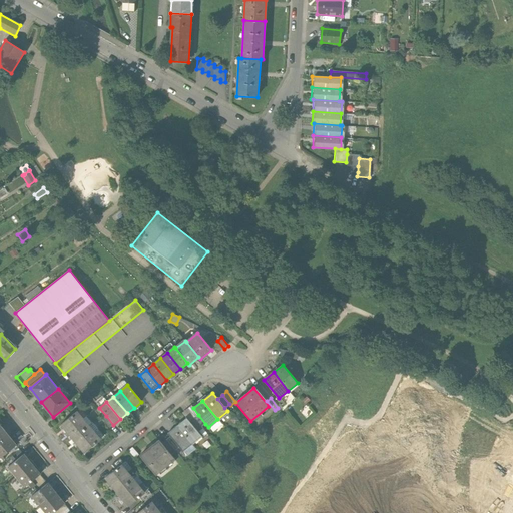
[(182,414),(187,419),(189,422),(194,418),(188,409),(182,414)]
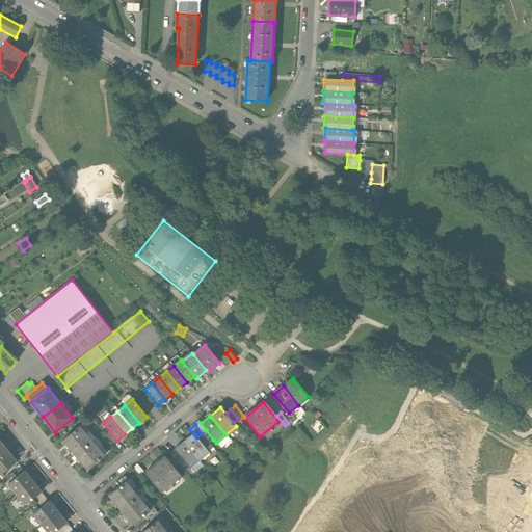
[(63,441),(70,448),(86,434),(80,427),(63,441)]
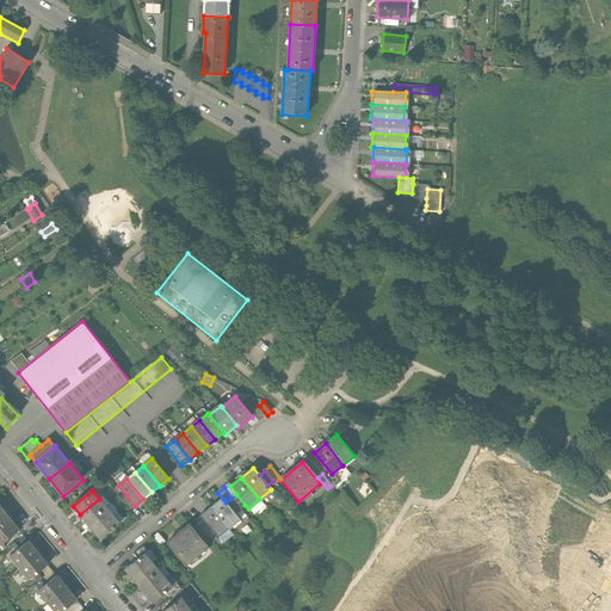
[(236,494),(232,498),(240,508),(245,505),(236,494)]
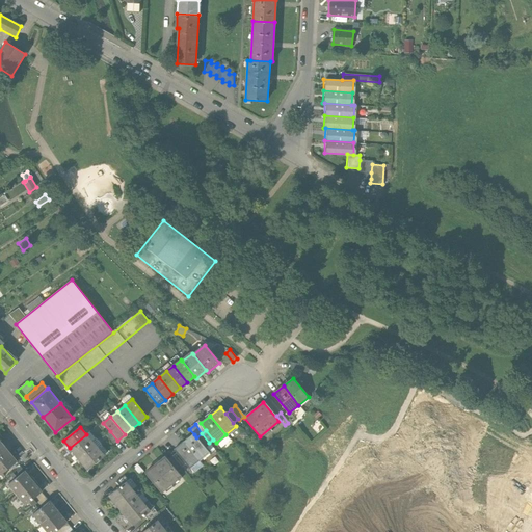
[(113,444),(117,441),(110,431),(106,435),(113,444)]
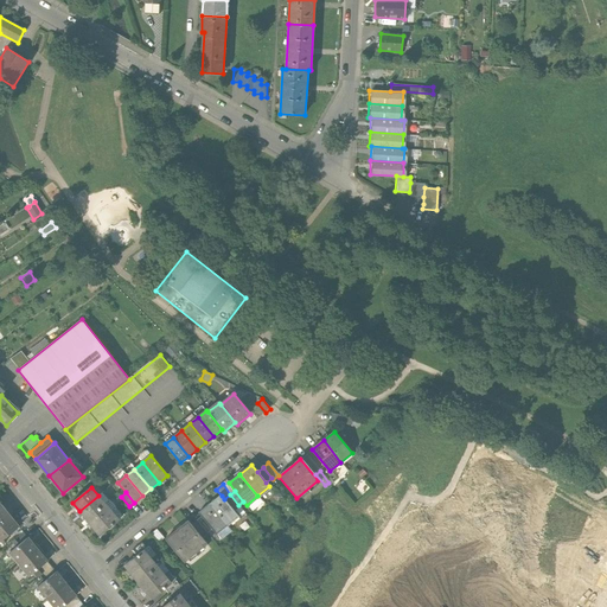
[(282,499),(279,493),(273,498),(278,503),(282,499)]
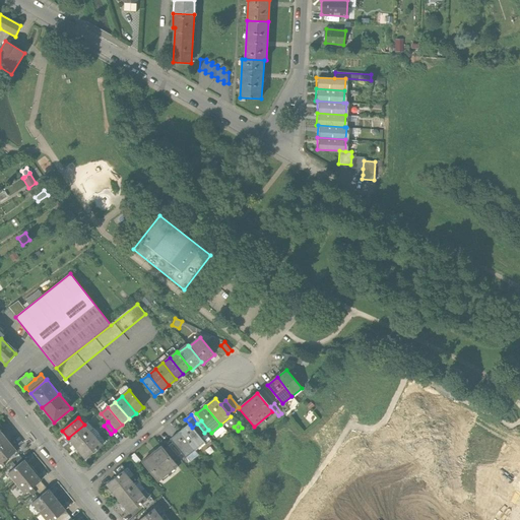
[(68,438),(73,445),(90,431),(84,425),(68,438)]
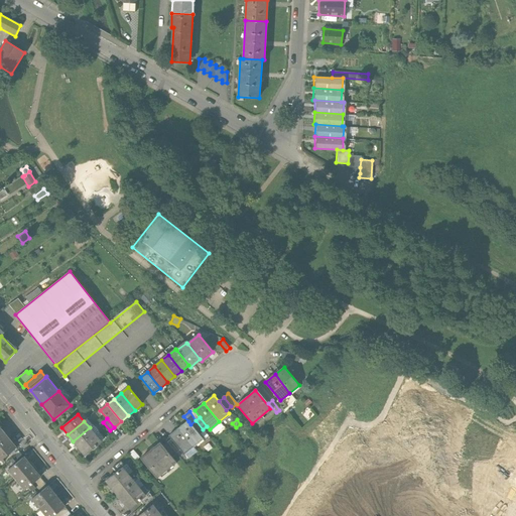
[(188,421),(178,429),(195,447),(204,440),(190,424),(188,421)]
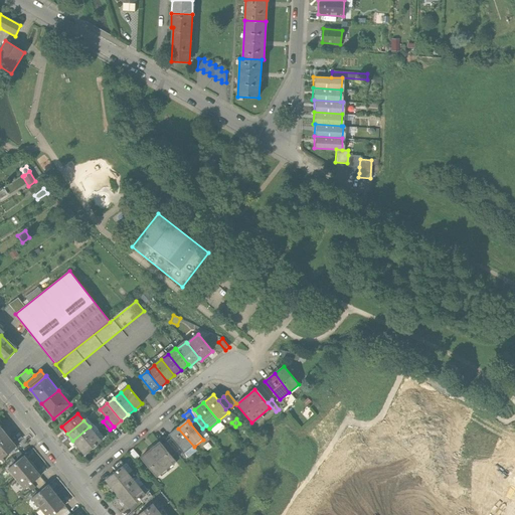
[(72,441),(78,448),(95,434),(90,426),(72,441)]
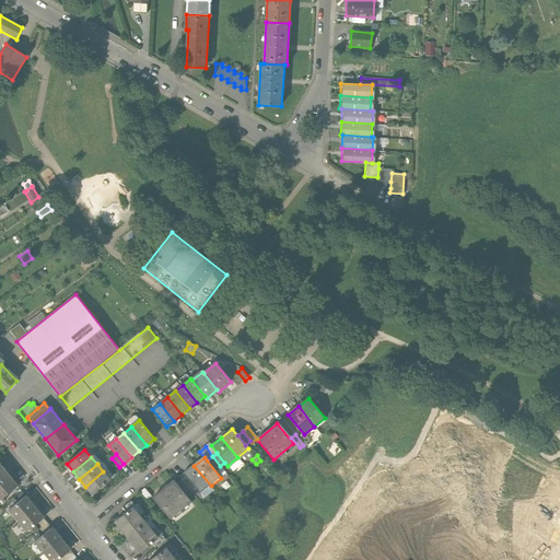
[(200,494),(211,486),(194,466),(184,474),(186,477),(196,489),(200,494)]
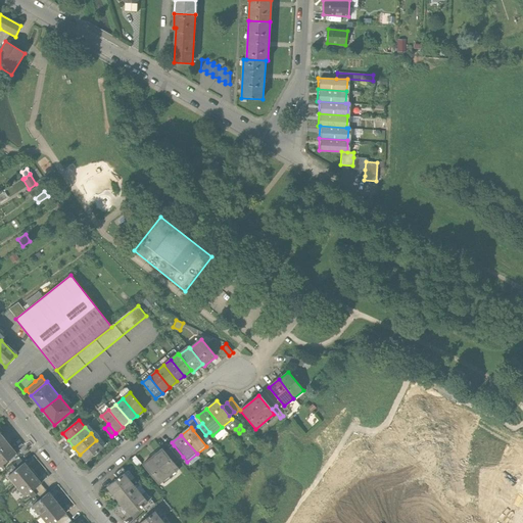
[(102,447),(96,440),(80,455),(86,462),(102,447)]
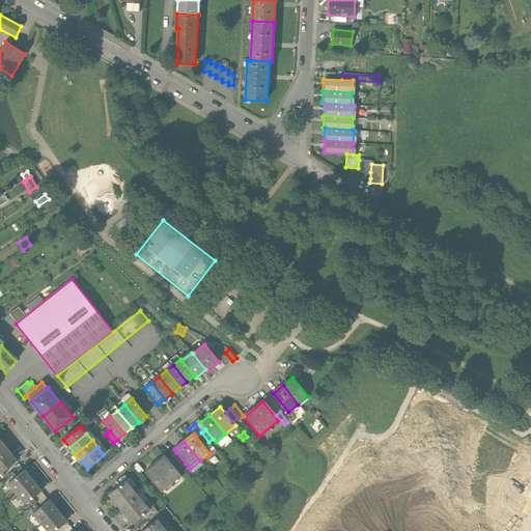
[(0,474),(17,460),(7,449),(0,454),(0,474)]
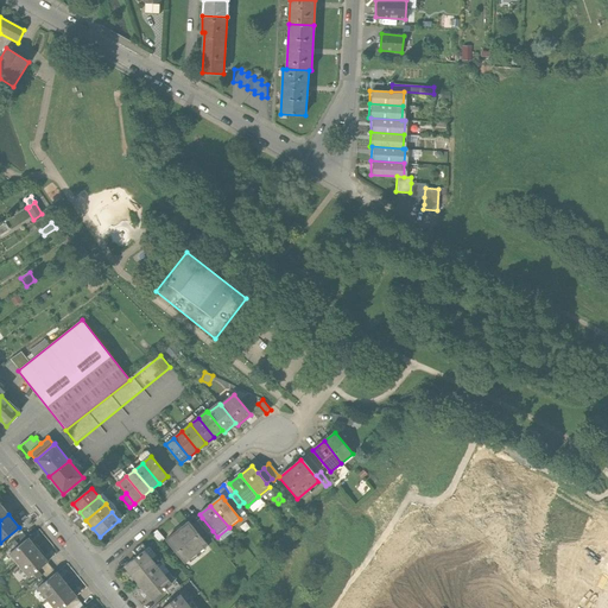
[(202,518),(196,523),(208,536),(213,531),(202,518)]
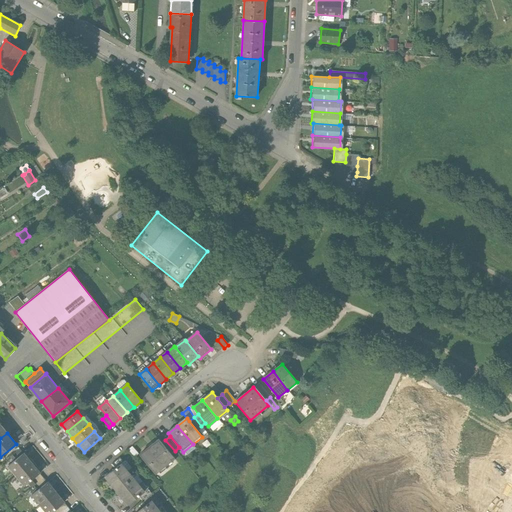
[(158,440),(140,456),(156,475),(174,460),(170,455),(161,443),(158,440)]
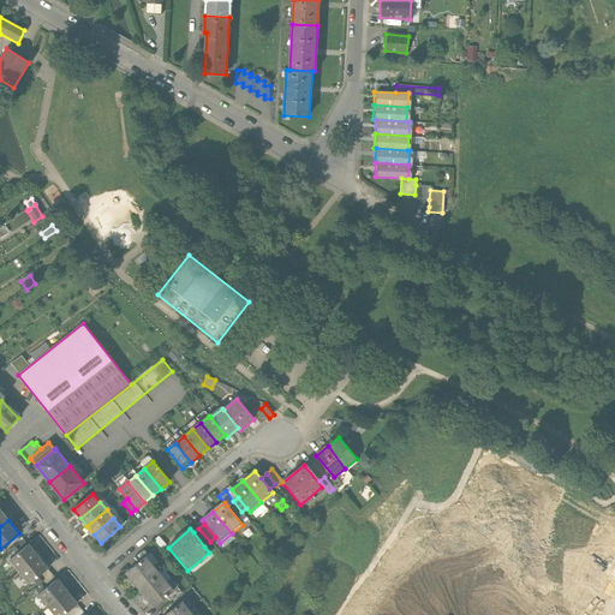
[(204,547),(210,542),(198,529),(193,532),(204,547)]
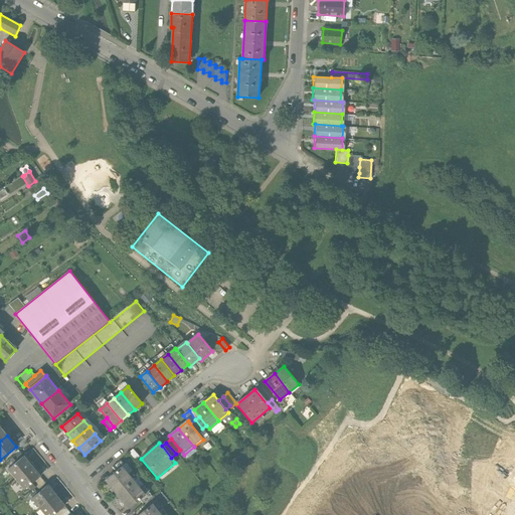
[(8,469),(16,479),(32,466),(24,456),(8,469)]
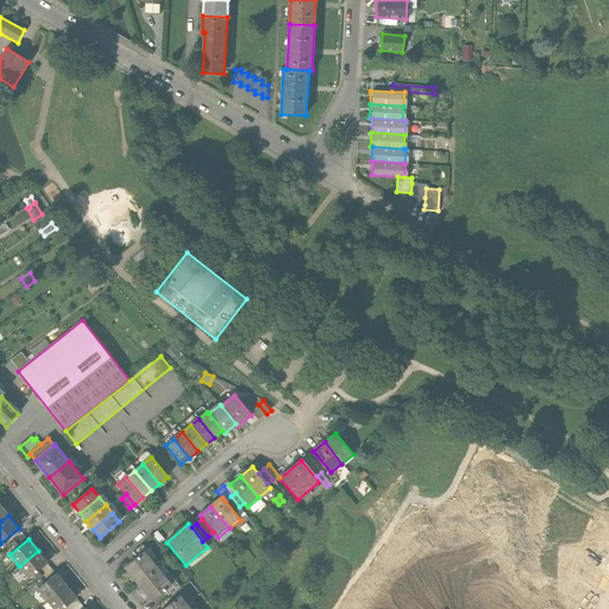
[(48,563),(38,551),(19,566),(29,578),(48,563)]
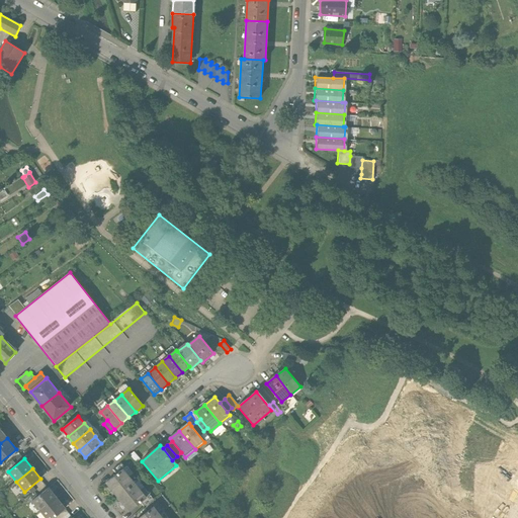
[(233,468),(227,475),(231,479),(236,472),(233,468)]
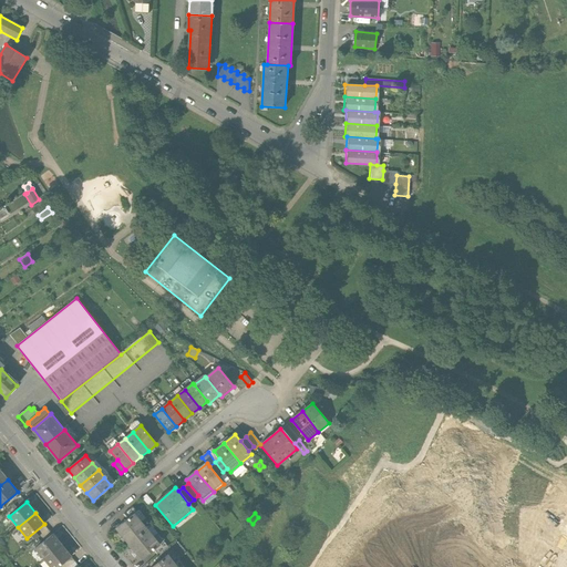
[(117,528),(123,536),(142,522),(135,514),(117,528)]
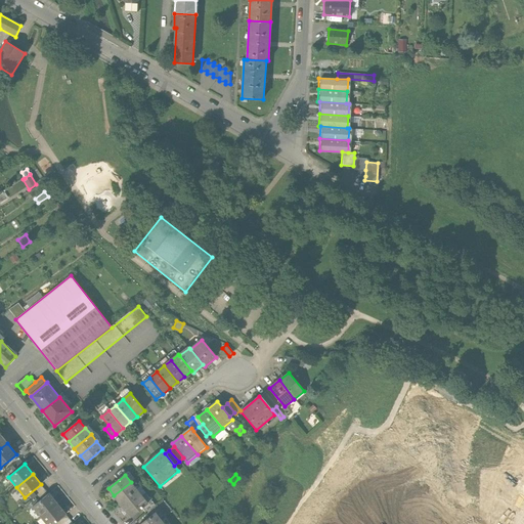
[(114,495),(120,504),(137,489),(131,482),(114,495)]
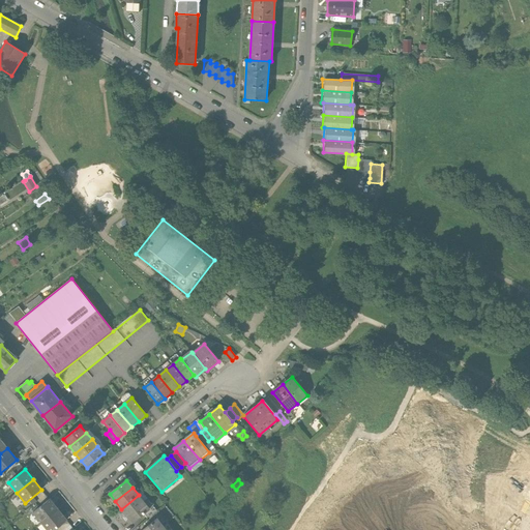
[(121,509),(127,517),(145,503),(139,495),(121,509)]
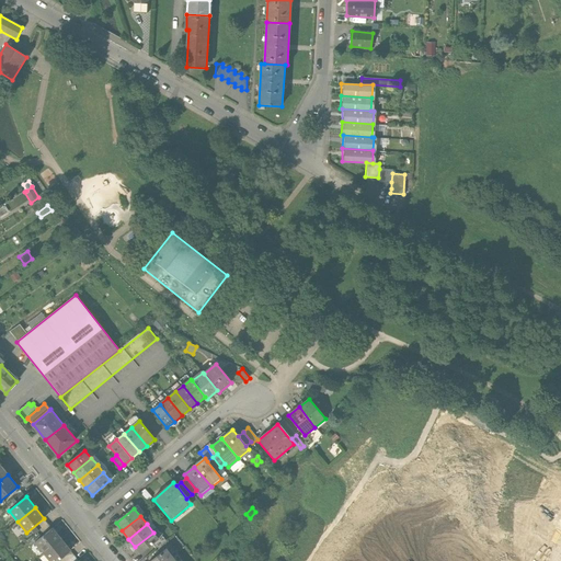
[(36,542),(45,553),(61,540),(53,529),(36,542)]
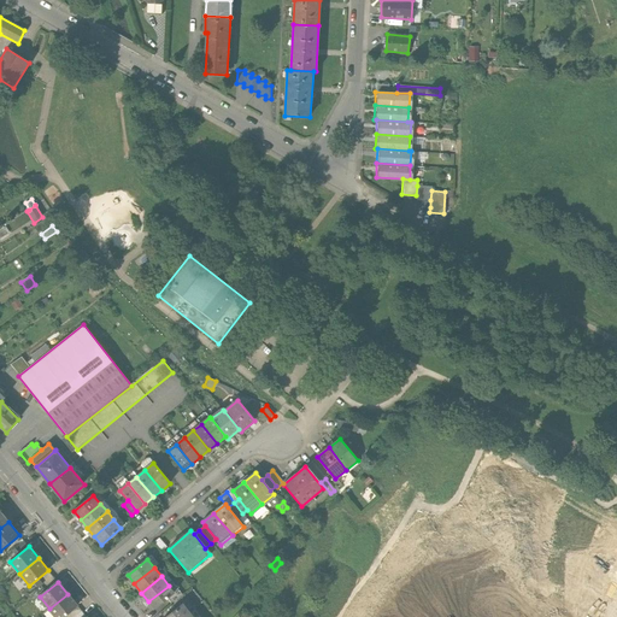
[(175,594),(169,586),(148,601),(154,610),(175,594)]
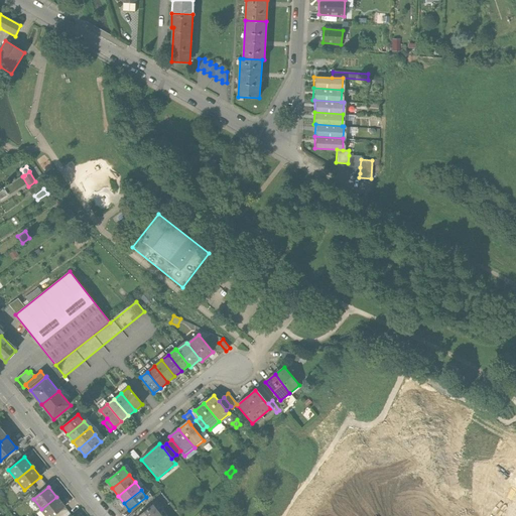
[(65,506),(56,497),(41,509),(46,515),(51,515),(54,514),(63,507),(65,506)]
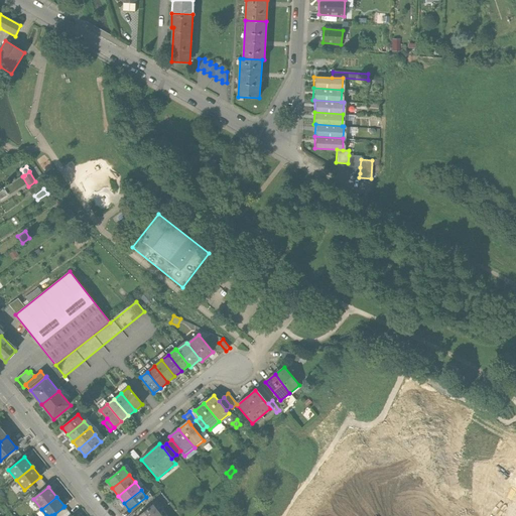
[(139,515),(153,515),(158,512),(153,505),(139,515)]
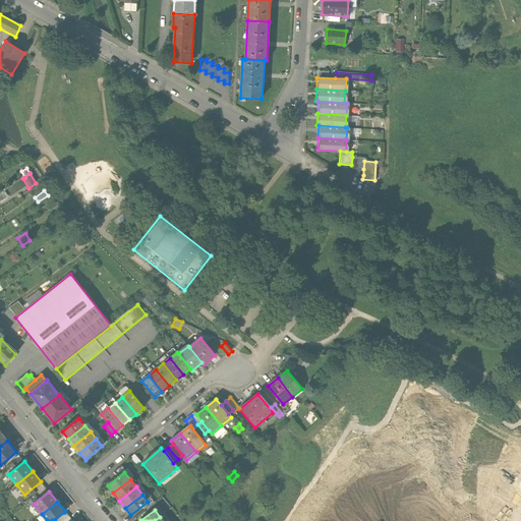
[(55,519),(56,520),(63,520),(68,517),(64,512),(55,519)]
